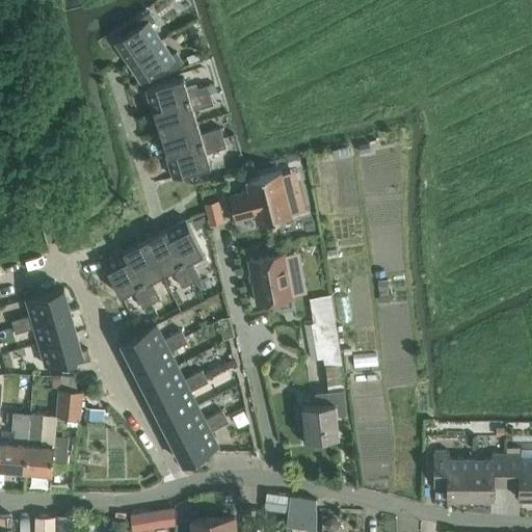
[(115,43),(129,62),(161,41),(150,25),(156,21),(150,12),(137,21),(140,26),(115,43)]
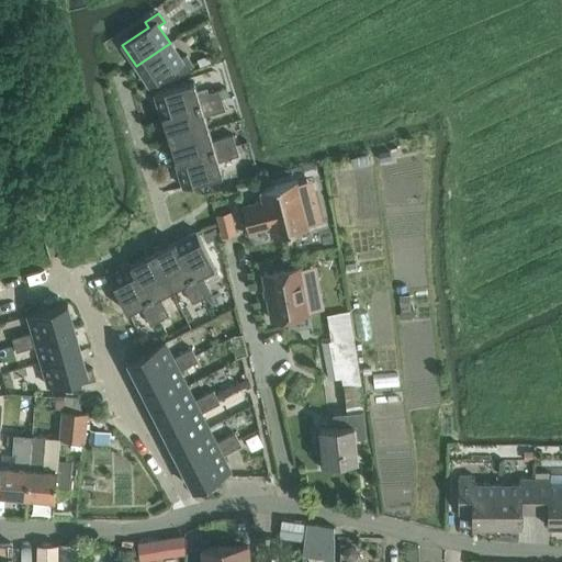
[(170,43),(136,66),(149,87),(176,69),(180,75),(193,66),(187,56),(181,60),(170,43)]
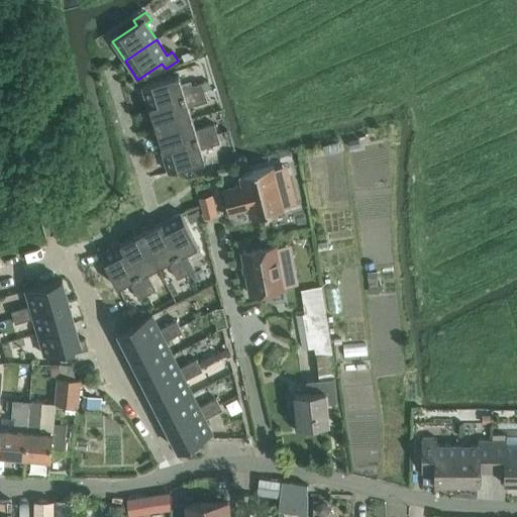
[(142,87),(149,109),(204,92),(201,83),(182,89),(179,76),(142,87)]
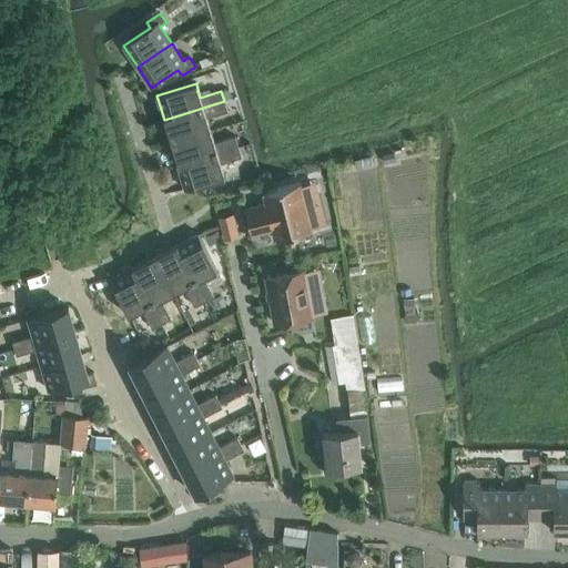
[(224,101),(164,120),(171,142),(211,131),(206,118),(227,111),(224,101)]
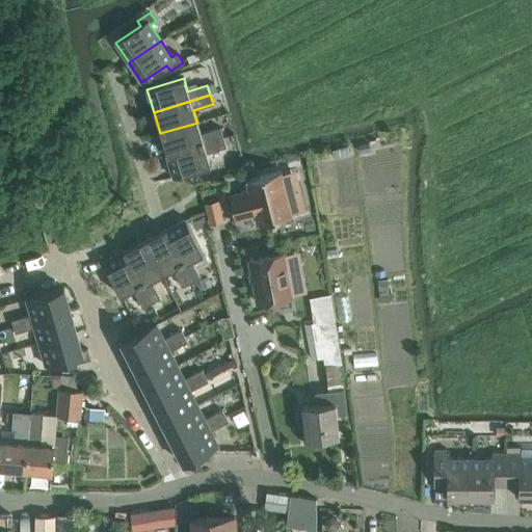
[(197,123),(160,133),(167,155),(223,137),(220,128),(201,134),(197,123)]
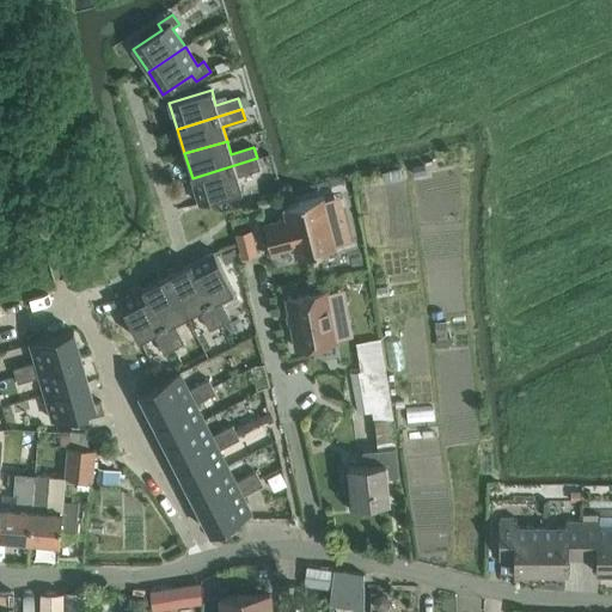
[(257,158),(193,178),(200,204),(243,191),(238,177),(261,170),(257,158)]
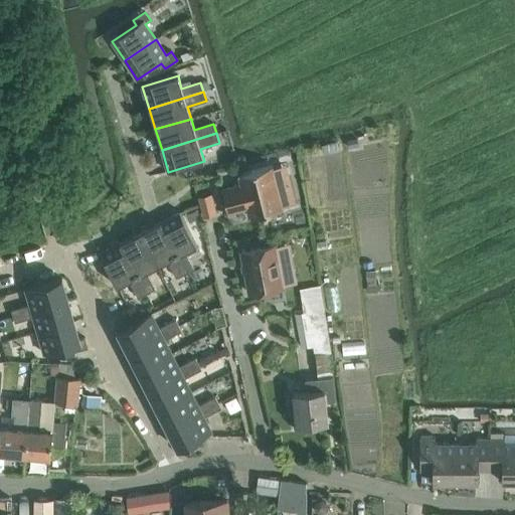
[(356,138),(347,140),(349,148),(358,146),(356,138)]
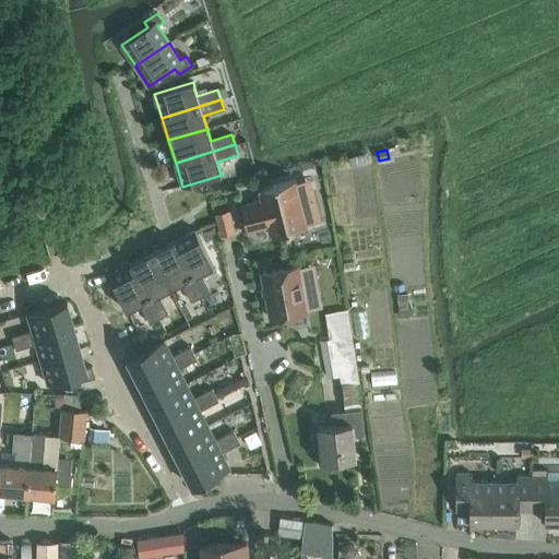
[(365,155),(348,159),(351,168),(367,164),(365,155)]
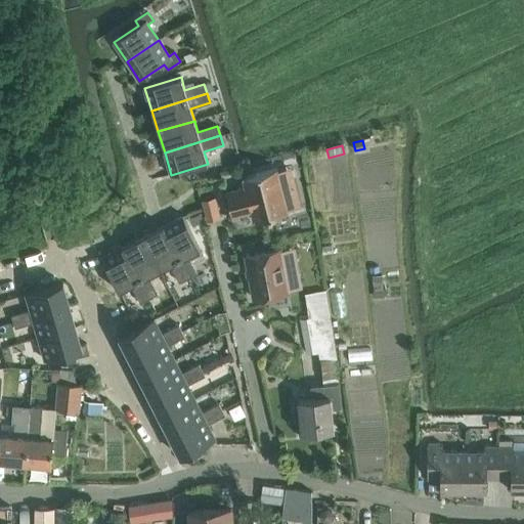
[(277,169),(243,178),(245,187),(227,191),(233,217),(251,212),(254,221),(289,213),(277,169)]
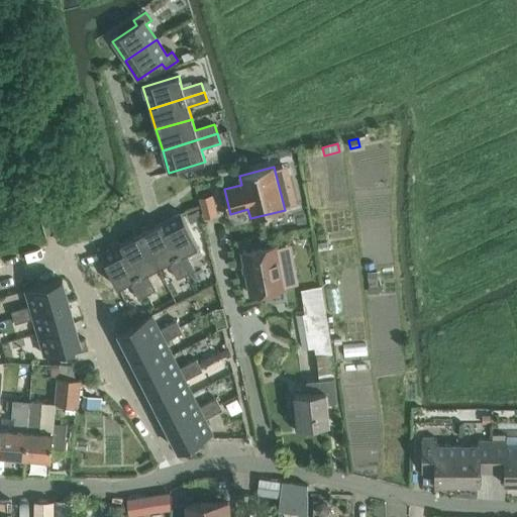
[(212,196),(199,199),(204,217),(217,214),(212,196)]
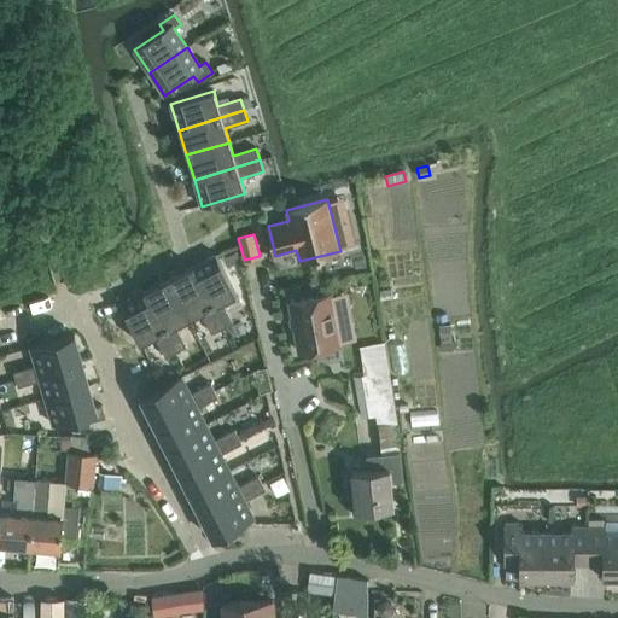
[(215,255),(191,268),(222,328),(233,324),(222,302),(235,295),(215,255)]
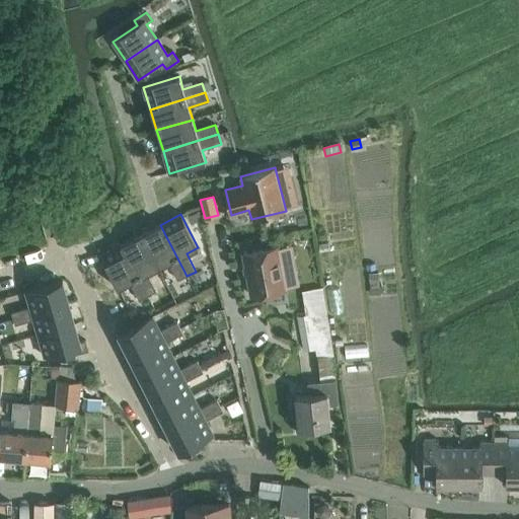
[(160,225),(141,235),(158,269),(168,263),(177,281),(187,276),(160,225)]
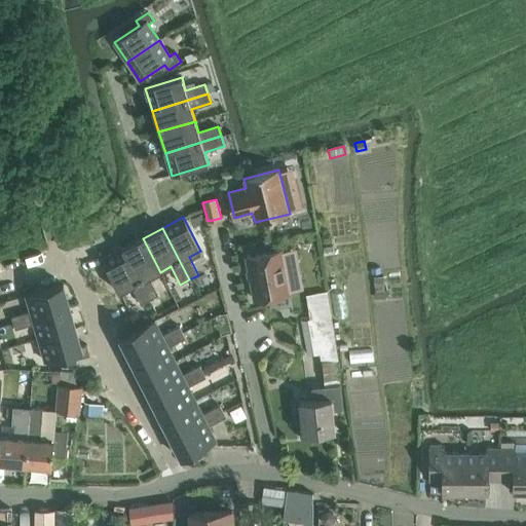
[(143,238),(123,248),(150,300),(158,295),(149,277),(160,272),(143,238)]
